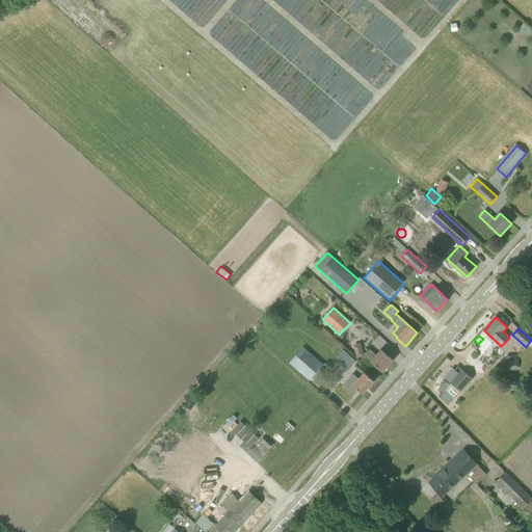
[(310,380),(324,365),(303,347),(290,362),(310,380)]
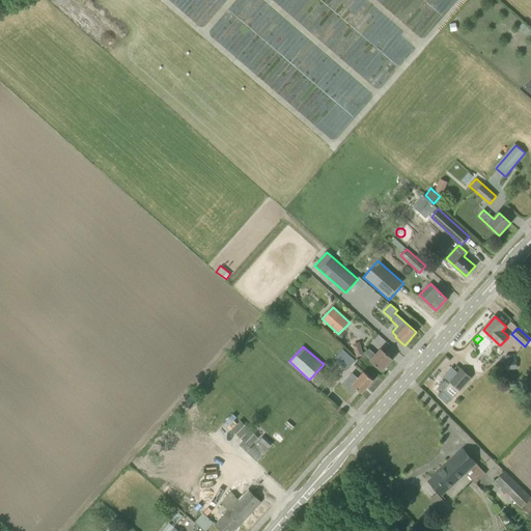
[(362,347),(355,350),(357,357),(364,355),(362,347)]
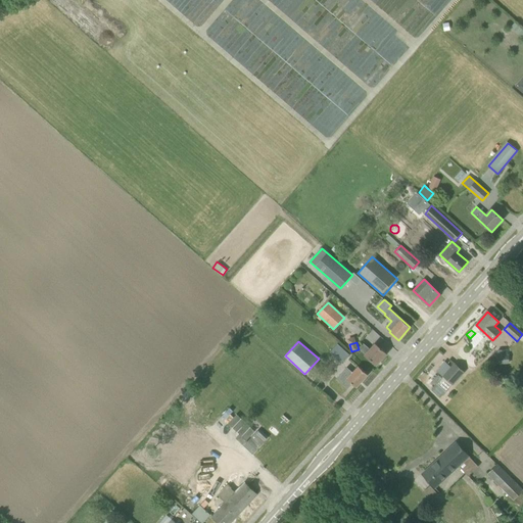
[(364,343),(359,349),(376,365),(386,353),(375,343),(370,349),(364,343)]
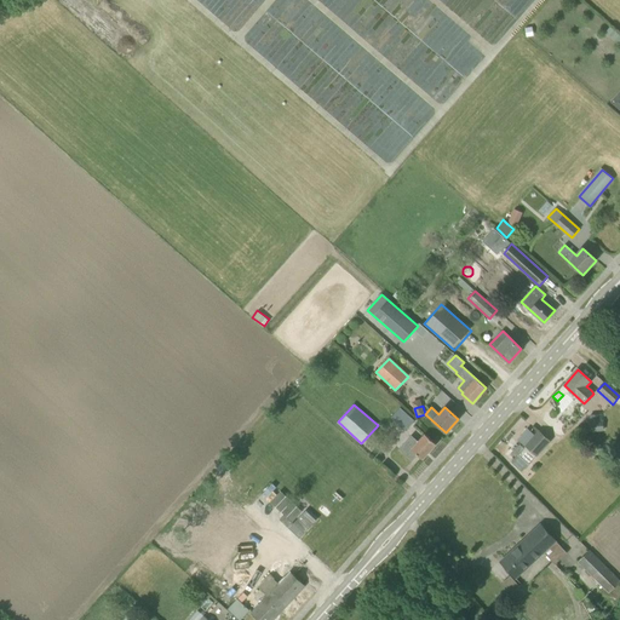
[(601,414),(590,415),(590,431),(603,431),(603,422),(601,422),(601,414)]
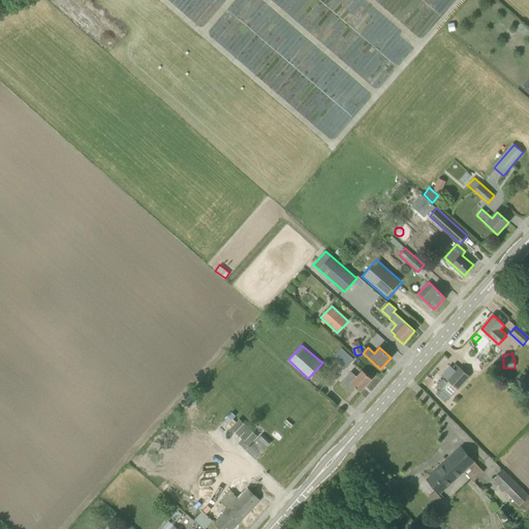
[(353,360),(349,356),(342,365),(346,368),(353,360)]
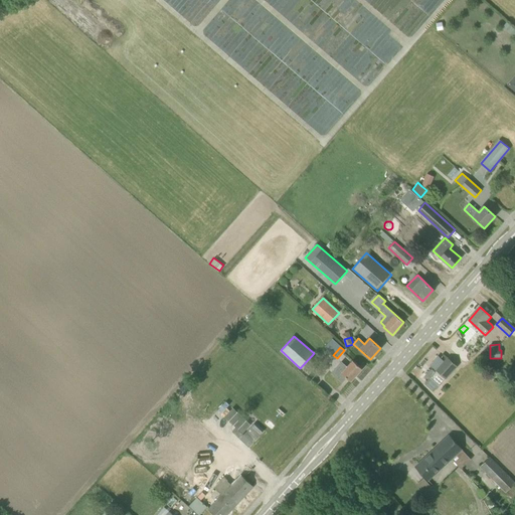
[(439,355),(430,365),(437,371),(445,361),(439,355)]
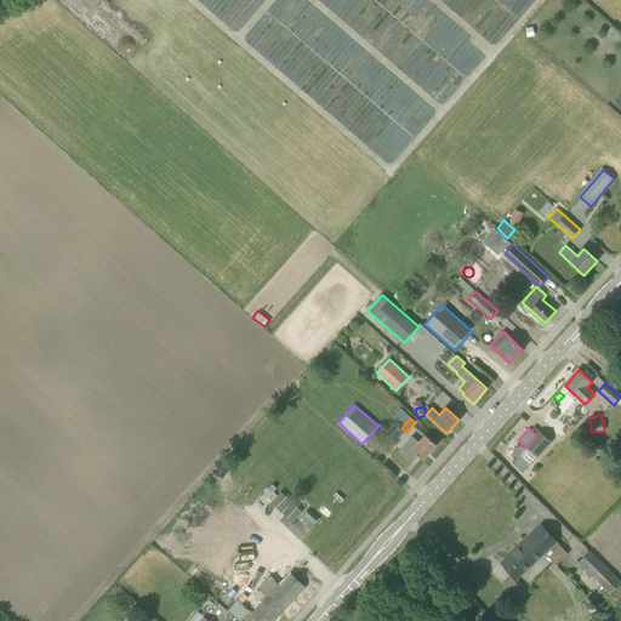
[(540,432),(519,455),(529,465),(551,442),(540,432)]
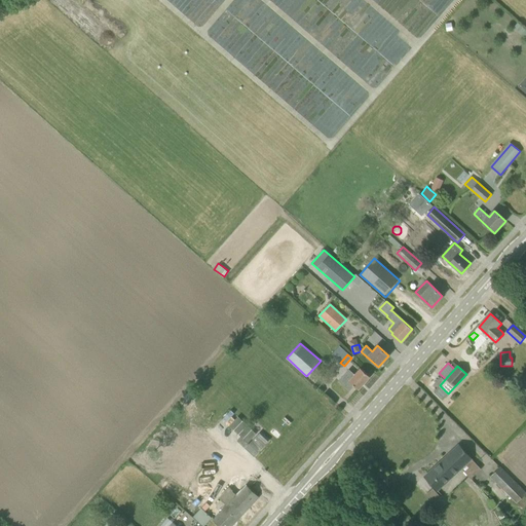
[(345,386),(350,382),(359,389),(370,377),(361,368),(354,375),(348,369),(343,375),(338,380),(345,386)]
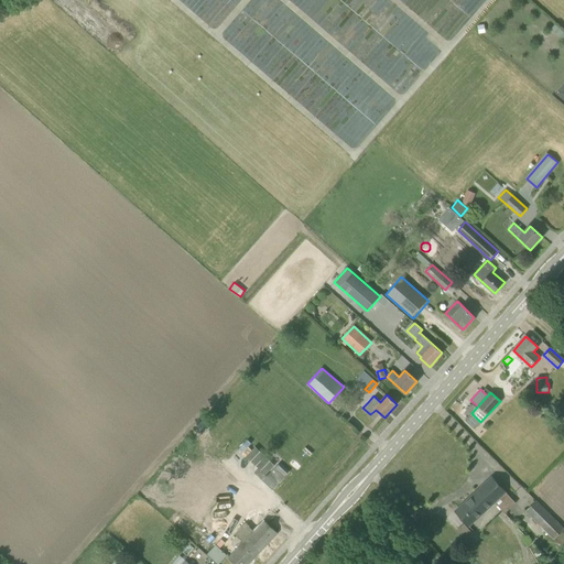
[(274,465),(255,447),(246,457),(266,475),(274,465)]
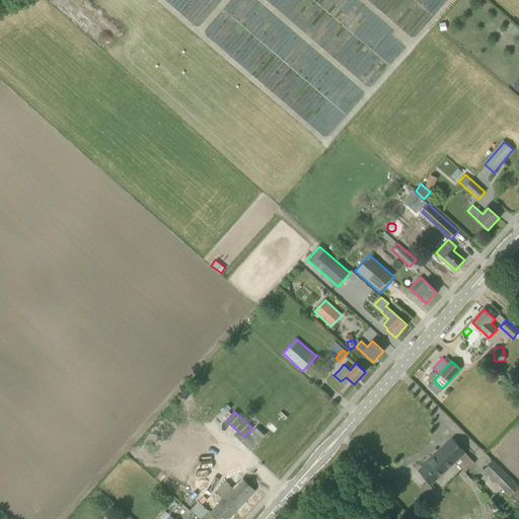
[(432,485),(434,483),(455,462),(464,472),(465,472),(461,468),(471,460),(474,463),(452,439),(419,470),(432,485)]
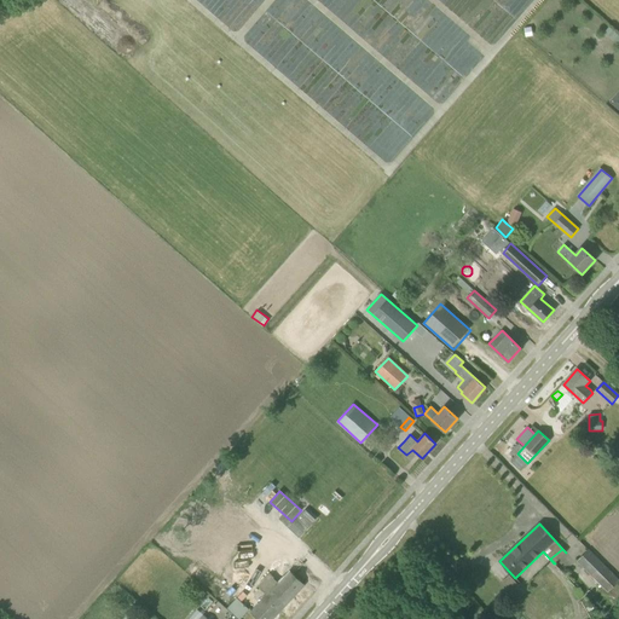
[(578,562),(607,591),(608,590),(618,602),(618,580),(589,551),(578,562)]
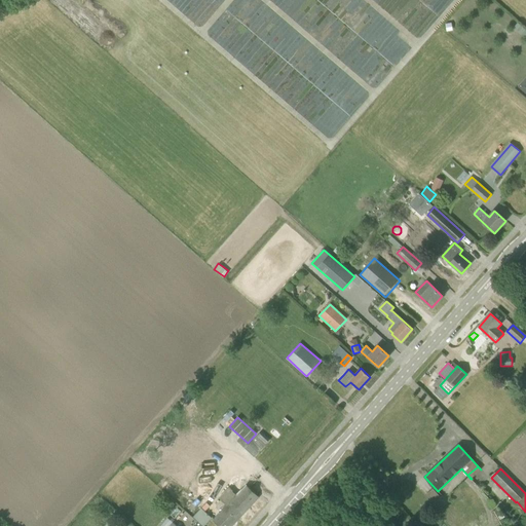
[(218,475),(226,482),(230,477),(222,470),(218,475)]
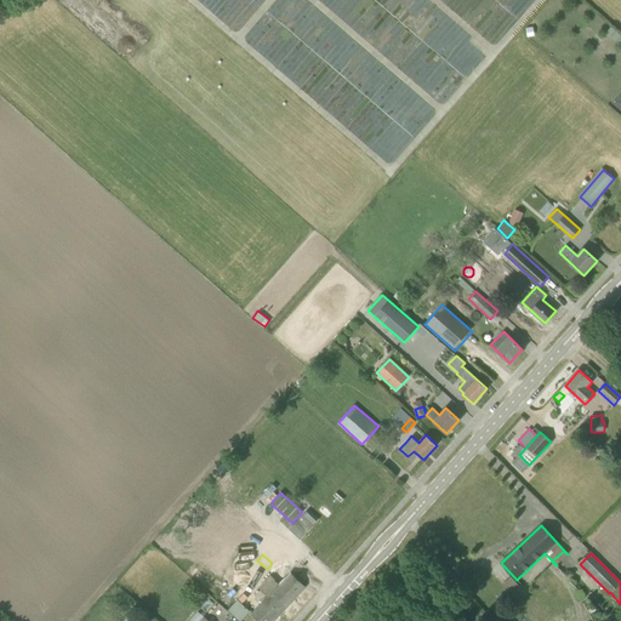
[(269,596),(252,614),(260,620),(273,620),(306,587),(284,567),(262,590),(269,596)]
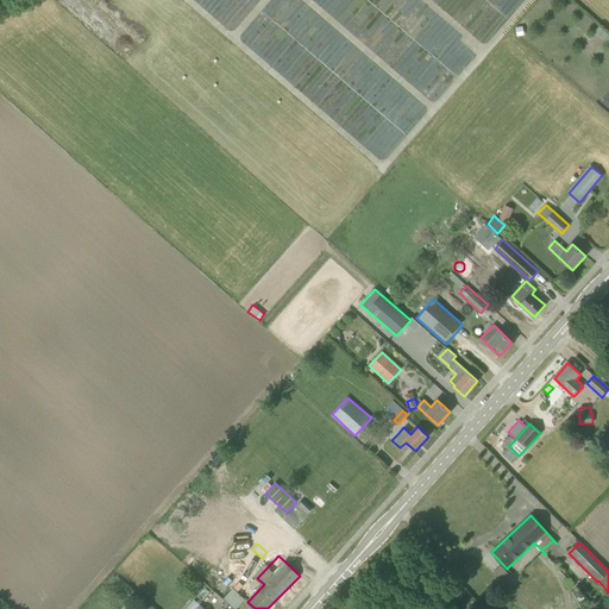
[(187,564),(203,579),(209,572),(193,557),(187,564)]
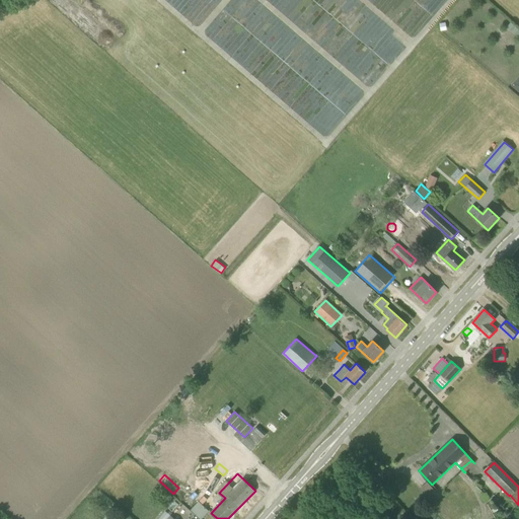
[(428,498),(423,502),(427,507),(432,502),(428,498)]
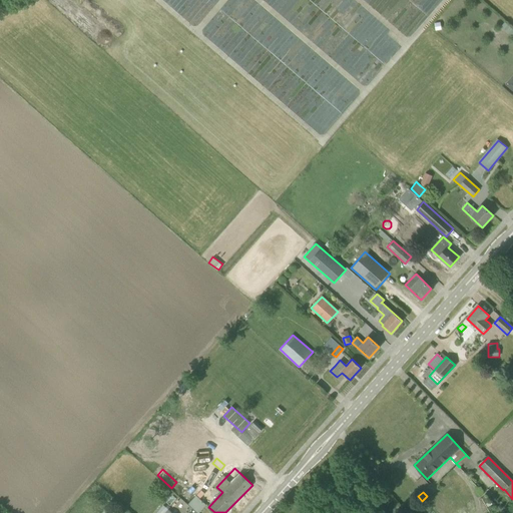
[(198,512),(206,504),(196,494),(188,503),(198,512)]
